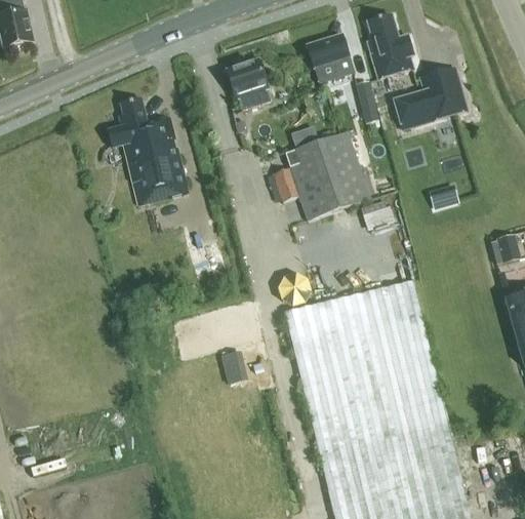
[(0,0),(0,5),(2,14),(0,14),(0,18),(6,46),(35,39),(28,7),(27,8),(25,0),(0,0)]
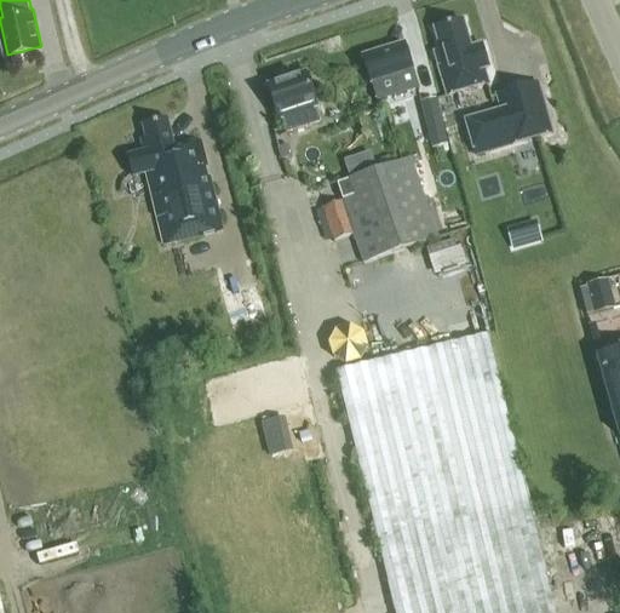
[(437,49),(448,89),(480,80),(486,78),(482,61),(487,59),(483,40),(472,43),(463,16),(437,24),(443,45),(437,49)]
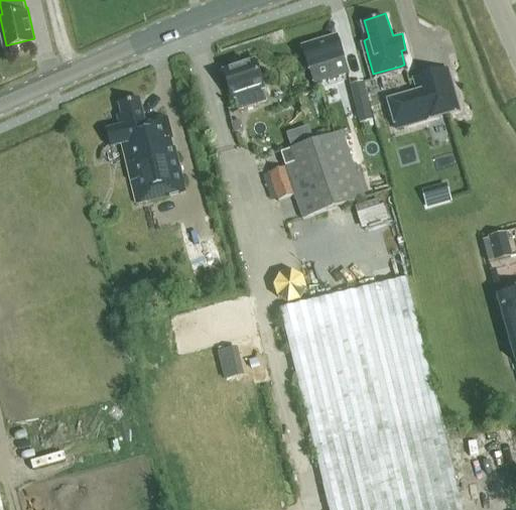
[(338,31),(302,42),(315,81),(350,70),(338,31)]
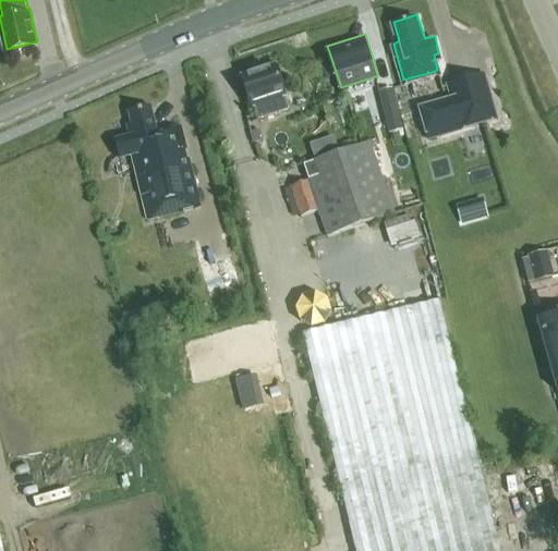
[(276,62),(243,73),(252,100),(253,99),(258,114),(289,103),(283,89),(284,88),(276,62)]
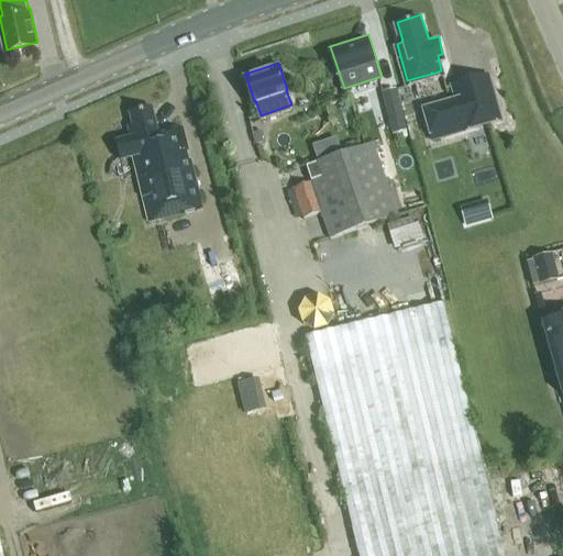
[(382,89),(387,111),(401,107),(395,86),(382,89)]
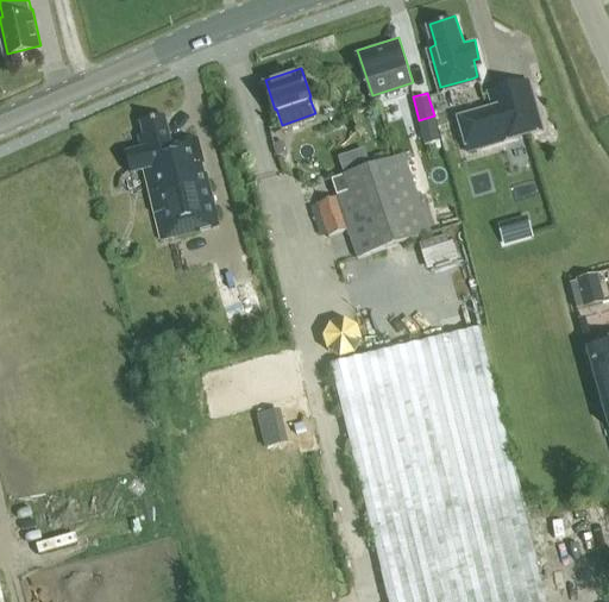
[(531,95),(469,113),(478,144),(540,127),(531,95)]
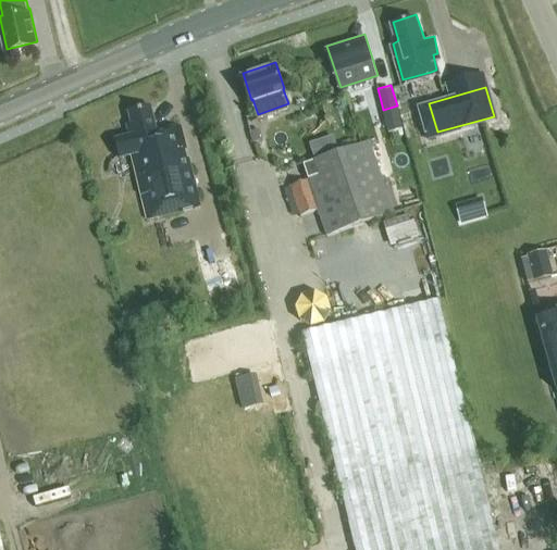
[(148,215),(200,202),(181,122),(158,127),(152,101),(128,108),(132,119),(126,120),(130,132),(115,135),(121,153),(132,150),(148,215)]
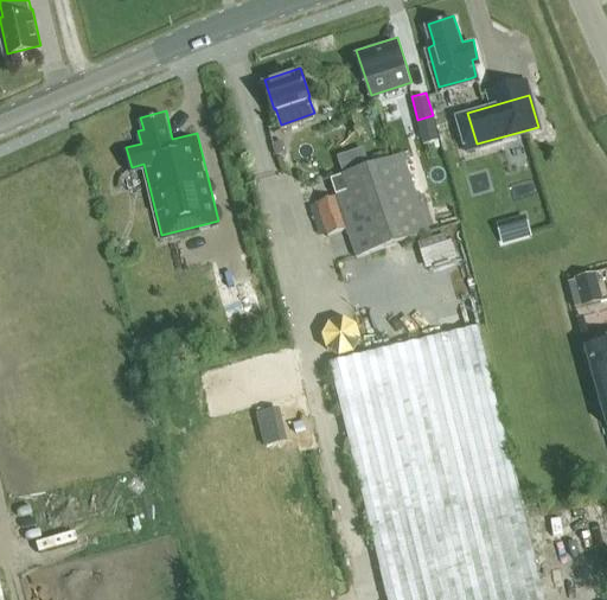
[(346,225),(357,255),(428,230),(400,150),(396,151),(328,174),(336,192),(346,225)]
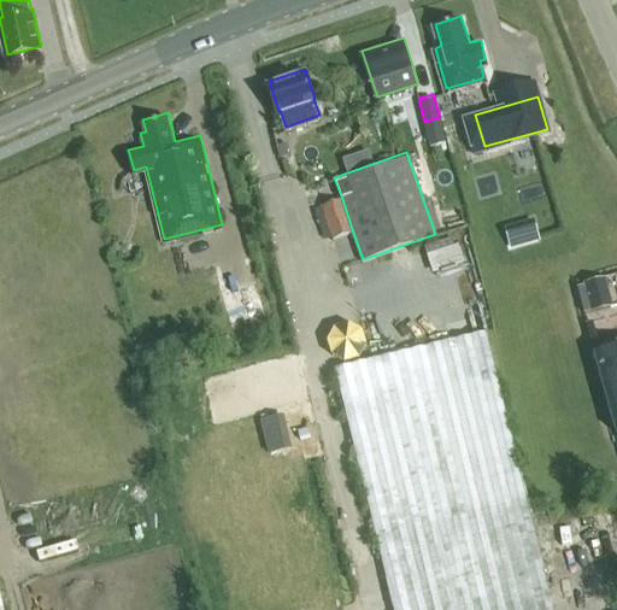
[(319,203),(331,236),(352,229),(341,195),(319,203)]
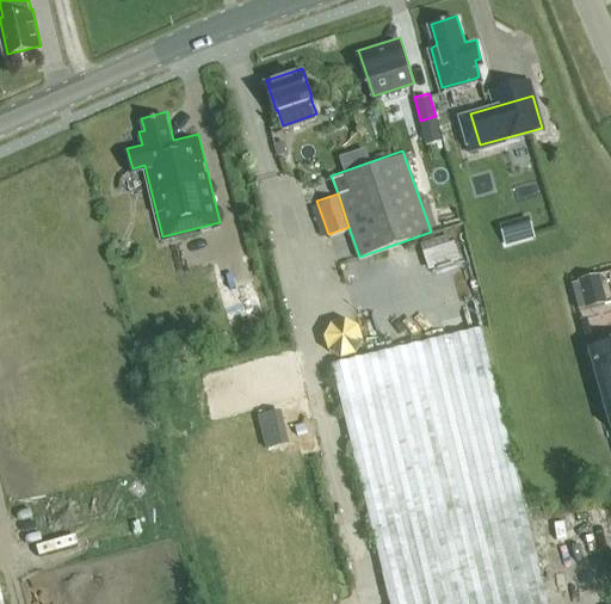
[(454,232),(423,235),(426,262),(457,258),(454,232)]
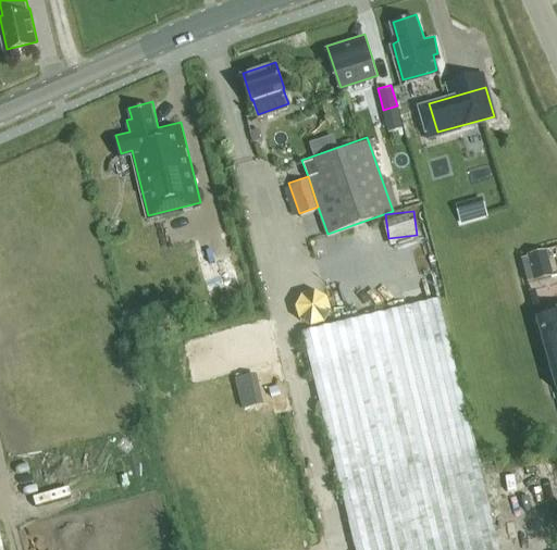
[(527,278),(553,272),(546,247),(525,251),(525,254),(521,255),(527,278)]
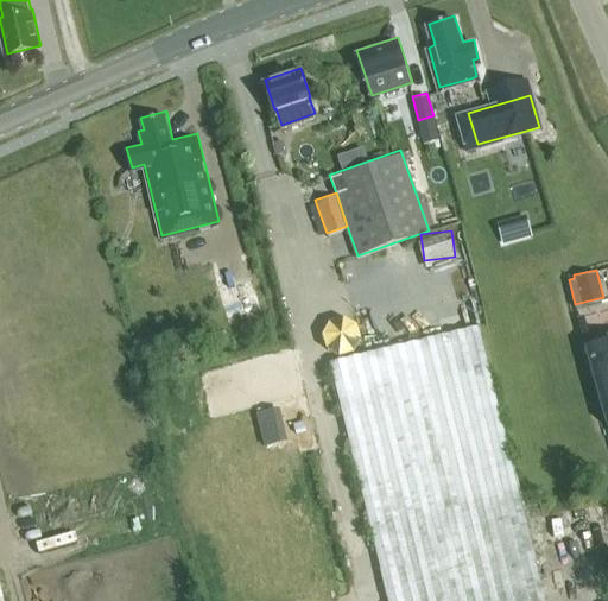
[(544,600),(477,324),(329,360),(387,600),(544,600)]
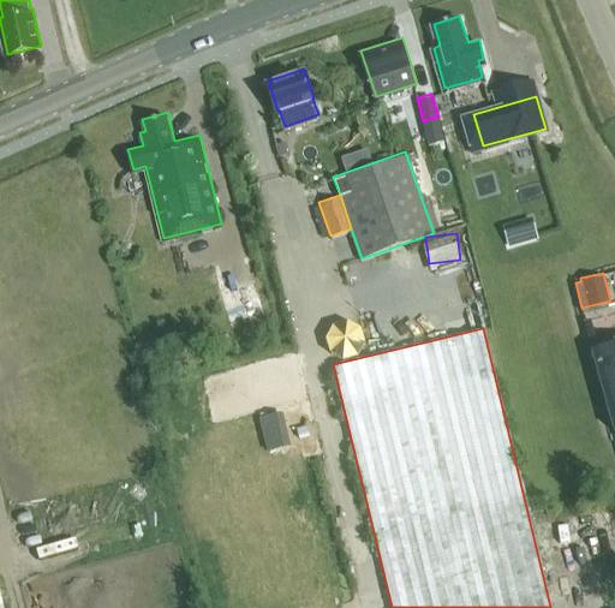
[(614,425),(614,343),(593,349),(614,425)]
